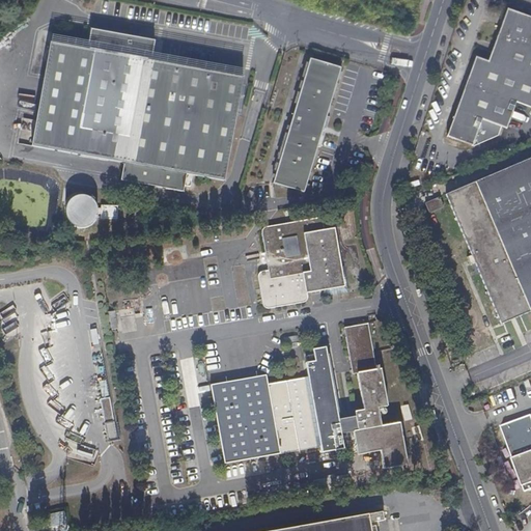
[(530,18),(526,17),(505,9),(496,35),(493,46),(496,47),(494,54),(490,53),(486,62),(474,58),(470,70),(460,94),(464,95),(462,102),(458,101),(452,118),(445,137),(472,147),(482,119),(501,126),(505,127),(514,102),(530,106),(530,18)]
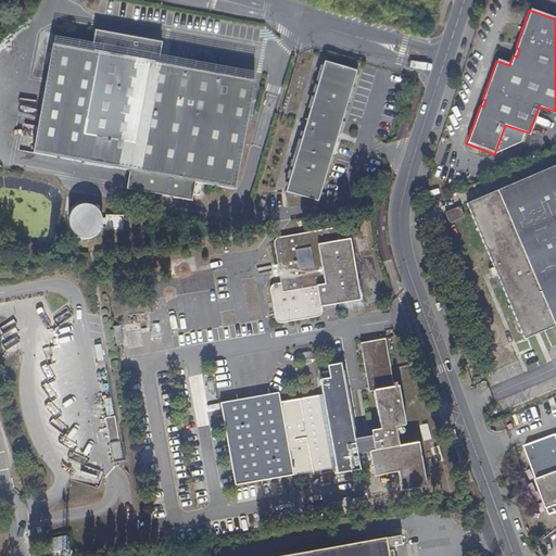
[(239,176),(245,139),(251,108),(255,86),(235,81),(196,75),(166,70),(155,67),(156,59),(154,54),(152,51),(150,49),(147,46),(143,46),(121,41),(121,40),(112,39),(93,35),(91,51),(92,52),(92,57),(78,54),(51,49),(46,76),(41,103),(36,133),(30,160),(71,165),(108,172),(129,176),(127,189),(126,194),(153,200),(179,204),(192,205),(196,187),(210,190),(236,194),(239,176)]
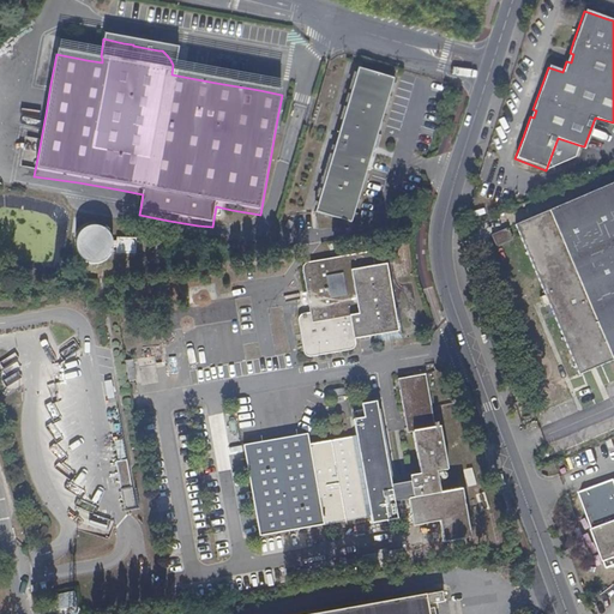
[(365,176),(380,126),(393,80),(362,71),(355,95),(337,154),(320,211),(353,221),(365,176)]
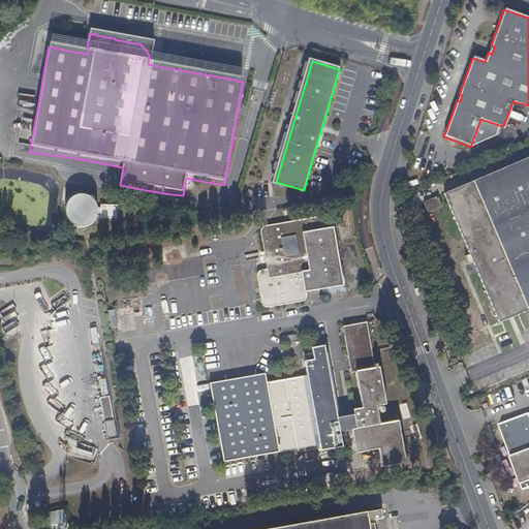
[(496,133),(499,125),(480,119),(470,147),(471,147),(496,133)]
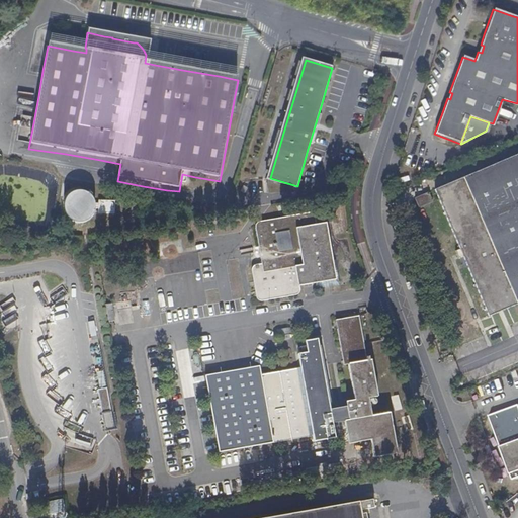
[(517,154),(514,156),(500,162),(475,172),(459,179),(435,188),(440,200),(446,216),(453,233),(462,255),(475,285),(480,296),(488,316),(499,312),(517,303),(517,154)]
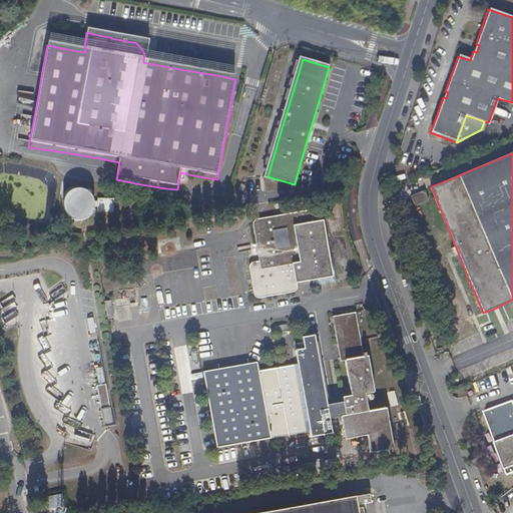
[(428,199),(424,189),(415,193),(411,195),(415,205),(428,199)]
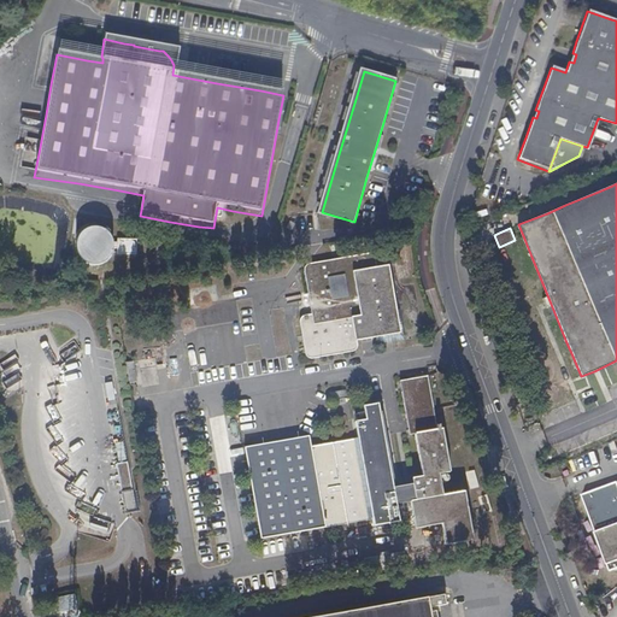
[(403,329),(399,309),(394,310),(389,286),(386,266),(375,268),(375,264),(374,256),(371,254),(370,253),(368,253),(363,254),(347,257),(323,262),(312,263),(306,264),(304,265),(303,269),(303,275),(306,291),(309,304),(310,313),(301,316),(299,317),(298,322),(300,330),(301,344),(303,350),(304,356),(306,358),(310,359),(315,358),(334,354),(350,352),(353,352),(356,348),(357,346),(357,344),(356,340),(374,336),(375,345),(404,340),(404,338),(403,329)]
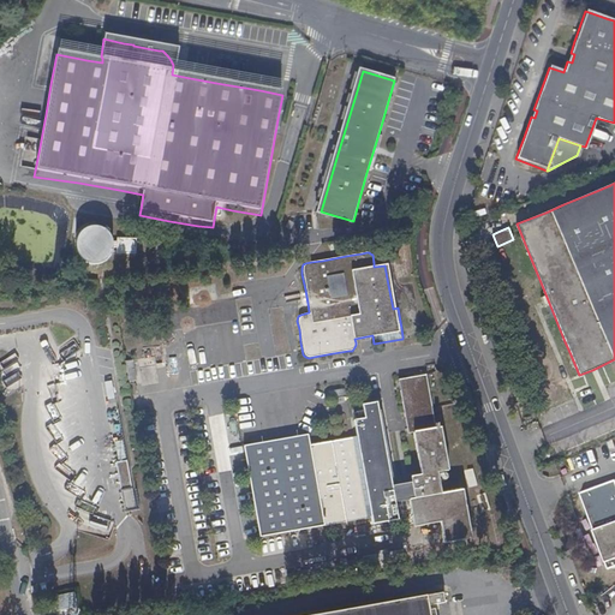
[(216,300),(214,284),(195,287),(179,290),(180,306),(216,300)]
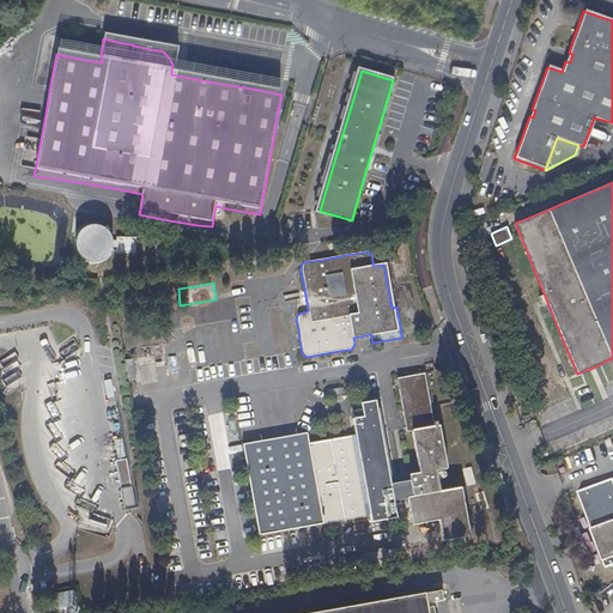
[(134,377),(131,359),(123,360),(127,381),(134,381),(134,377)]
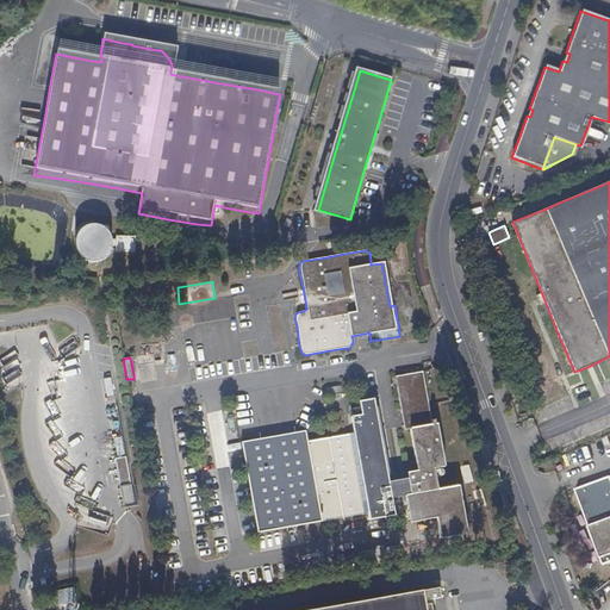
[(437,490),(436,484),(434,470),(444,467),(443,460),(440,439),(437,423),(435,424),(434,421),(430,421),(427,402),(424,383),(422,372),(417,373),(410,374),(394,377),(396,381),(396,386),(398,399),(399,404),(402,419),(404,430),(409,429),(412,447),(415,460),(416,471),(408,473),(396,475),(397,481),(387,483),(386,477),(390,477),(385,452),(380,428),(377,406),(374,408),(373,399),(369,400),(358,402),(360,416),(349,417),(350,423),(353,433),(349,434),(348,434),(332,437),(316,440),(306,442),(305,431),(299,433),(287,435),(267,437),(260,440),(241,443),(244,462),(249,490),(254,518),(257,534),(292,527),(336,520),(367,514),(368,521),(385,518),(384,515),(393,514),(392,504),(391,498),(405,496),(406,506),(410,523),(436,518),(440,540),(467,535),(465,520),(461,502),(459,486),(437,490)]
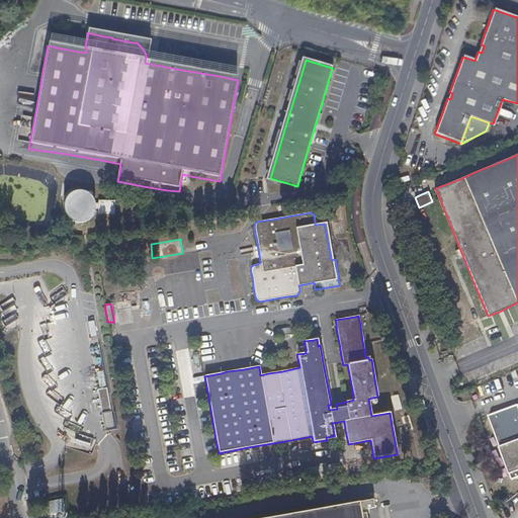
[(102,383),(100,374),(99,369),(93,370),(95,384),(98,384),(102,383)]
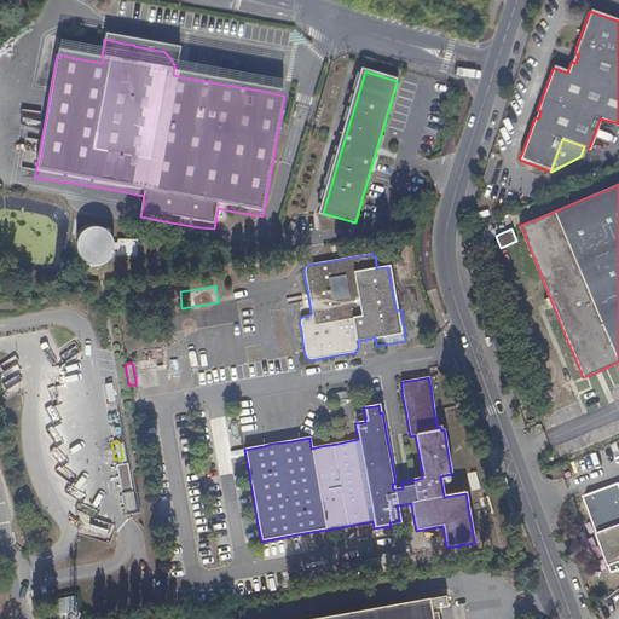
[(131,486),(128,474),(126,462),(120,463),(115,463),(116,472),(120,489),(131,486)]
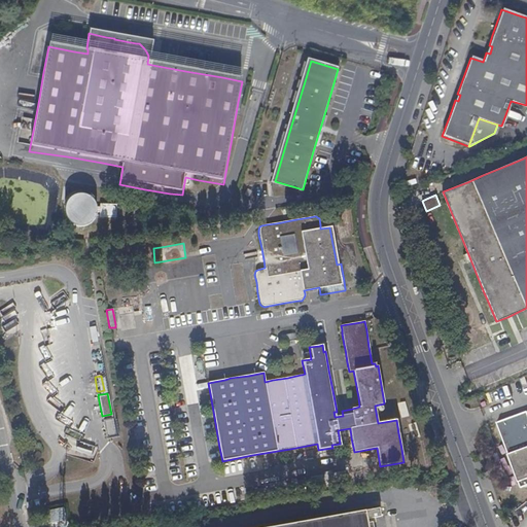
[(526,413),(497,424),(522,490),(526,487),(526,413)]
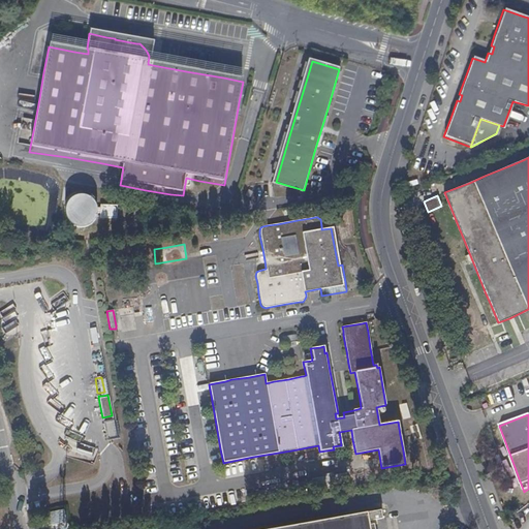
[(114,434),(112,421),(106,422),(103,423),(105,435),(114,434)]
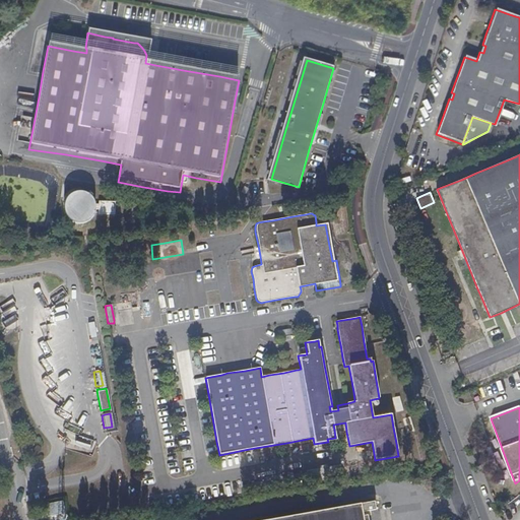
[(303,480),(302,474),(289,476),(285,477),(286,483),(303,480)]
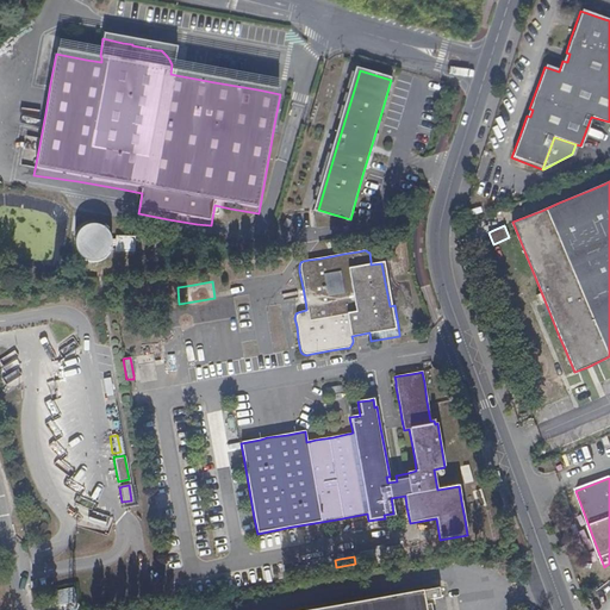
[(75,603),(73,589),(51,593),(54,608),(62,605),(75,603)]
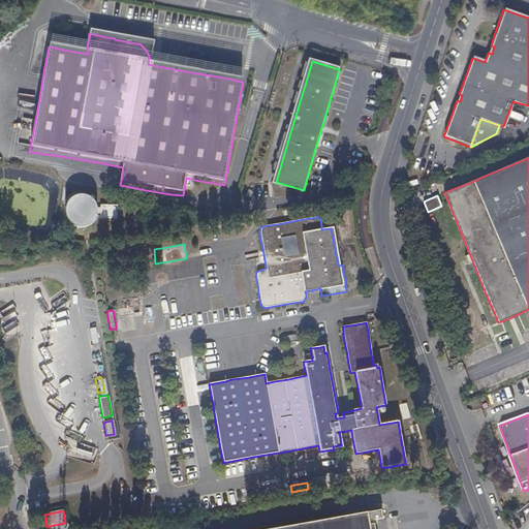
[(368,528),(367,522),(381,519),(380,510),(277,528),(368,528)]
